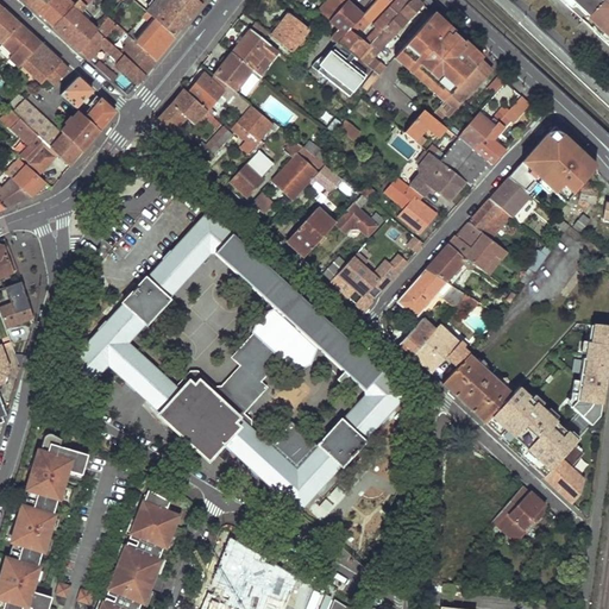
[(22,0),(37,13),(49,0),(22,0)]
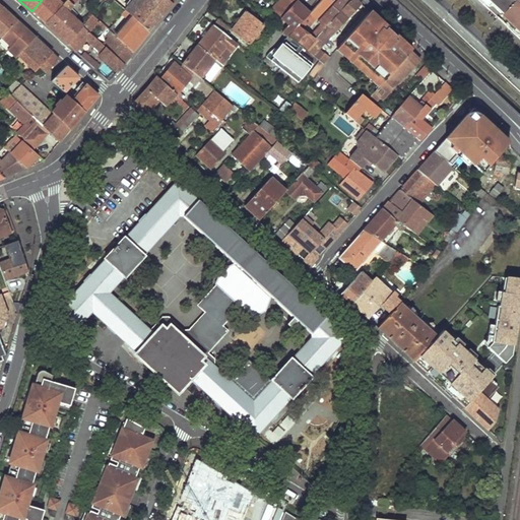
[(42,0),(31,11),(45,23),(60,7),(54,1),(55,0),(42,0)]
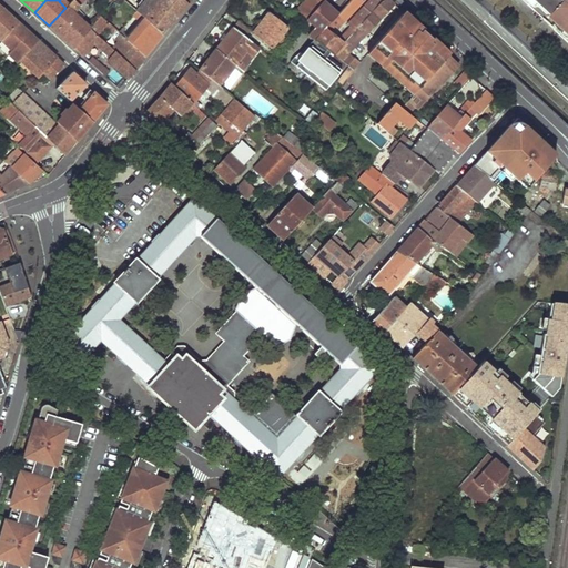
[(49,26),(72,48),(89,29),(73,13),(80,6),(73,0),(72,0),(66,8),(49,26)]
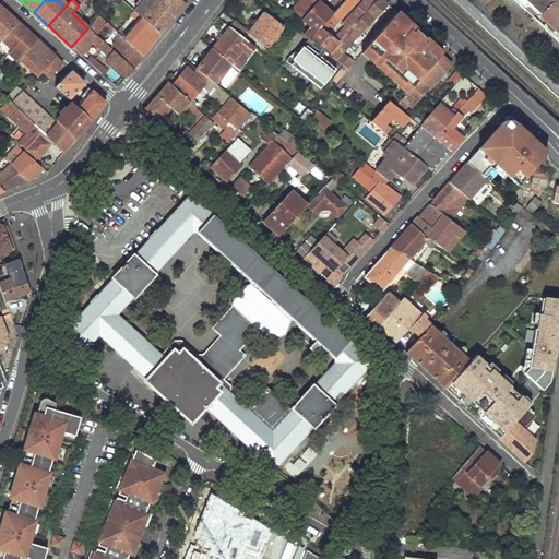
[(110,0),(108,3),(116,11),(120,6),(139,22),(127,36),(119,28),(120,27),(111,20),(107,25),(114,31),(142,56),(161,35),(141,18),(120,0),(110,0)]
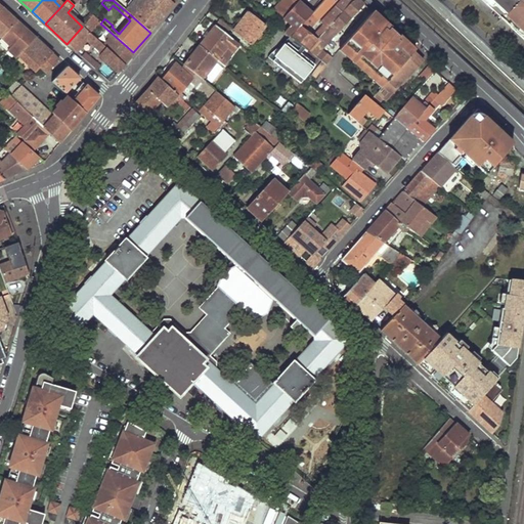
[(150,33),(174,5),(168,0),(147,0),(132,16),(150,33)]
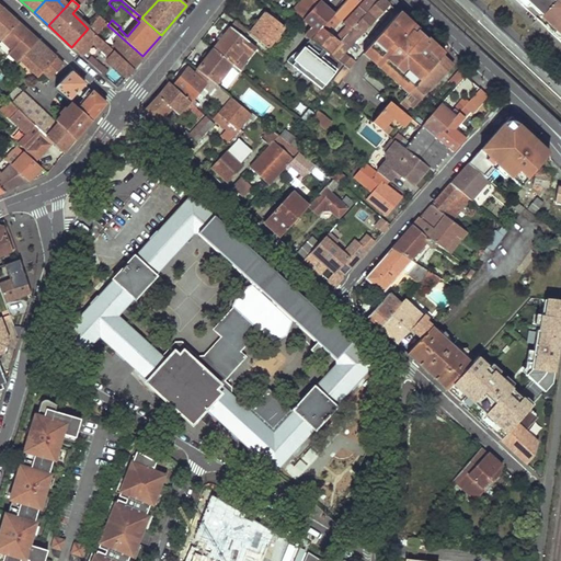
[(302,20),(319,2),(318,0),(317,0),(305,0),(295,12),(302,20)]
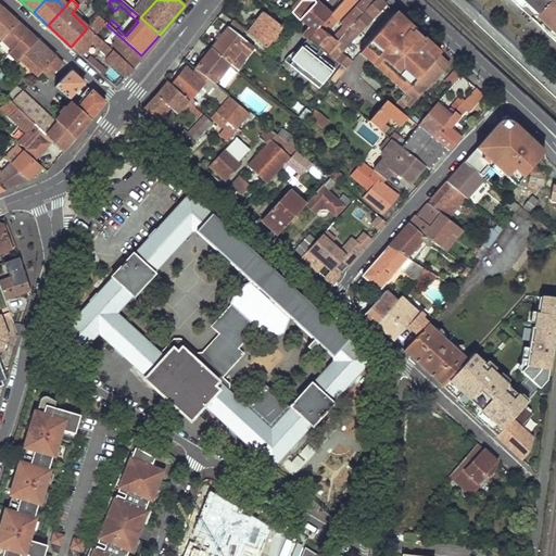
[(374,0),(362,0),(340,24),(342,26),(330,39),(323,32),(333,20),(330,16),(325,23),(324,22),(308,39),(327,53),(340,38),(339,37),(374,0)]
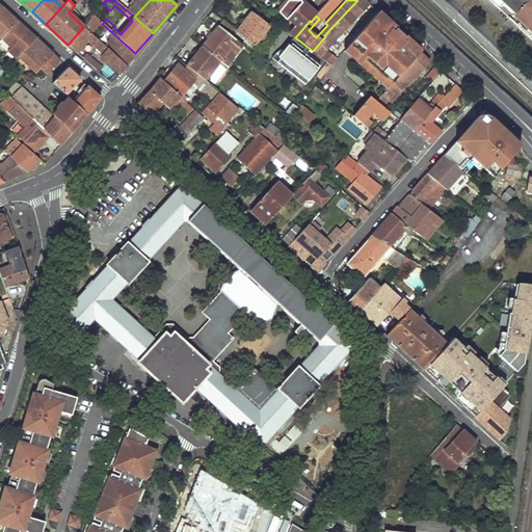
[(369,4),(365,0),(357,0),(324,35),(325,36),(313,51),(330,67),(336,59),(326,51),(369,4)]
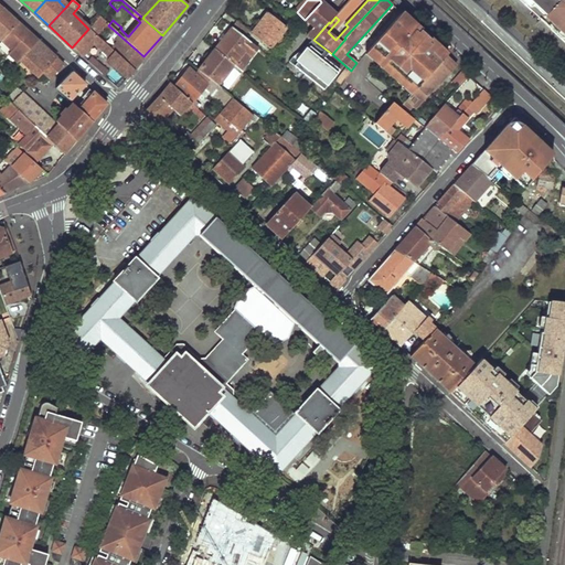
[(363,0),(350,0),(336,16),(336,17),(339,20),(342,22),(363,0)]
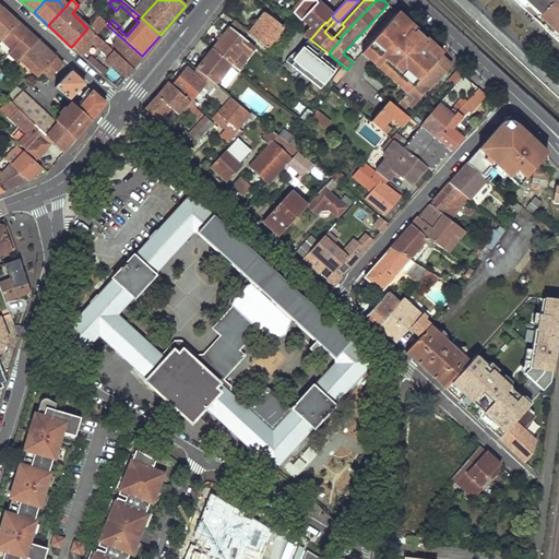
[(558,0),(513,0),(535,20),(537,21),(539,20),(540,18),(545,22),(544,23),(543,25),(543,27),(558,42),(558,0)]
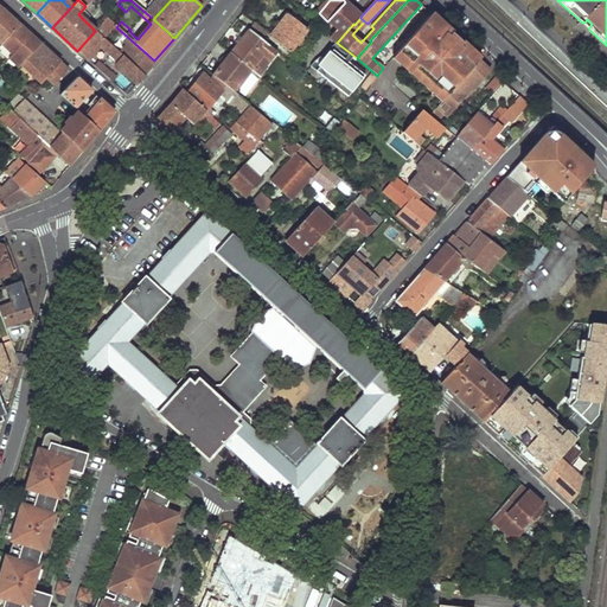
[(345,2),(327,21),(337,29),(330,37),(337,43),(353,24),(355,25),(360,18),(360,17),(345,2)]
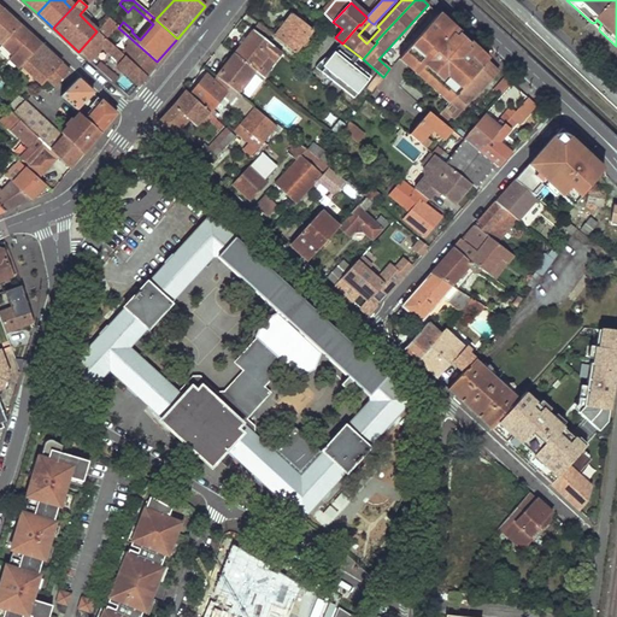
[(0,12),(0,42),(3,45),(4,42),(21,25),(4,10),(0,12)]
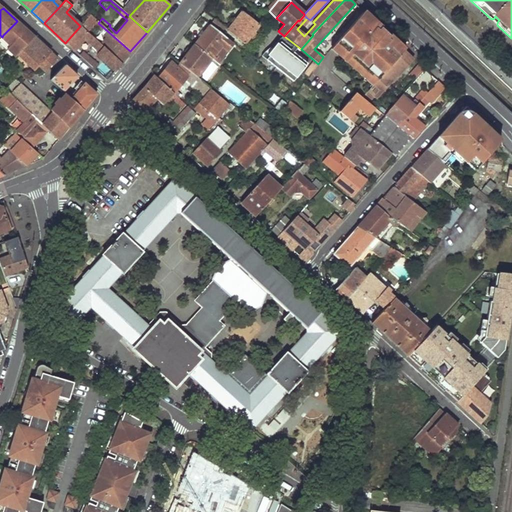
[(364,12),(360,8),(348,22),(351,25),(364,12)]
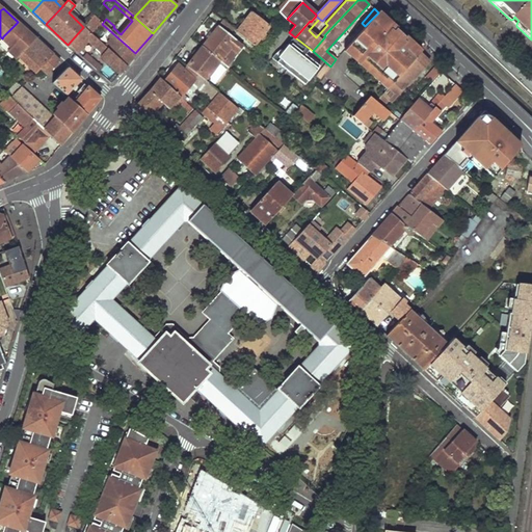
[(251,11),(236,32),(254,46),(269,25),(251,11)]
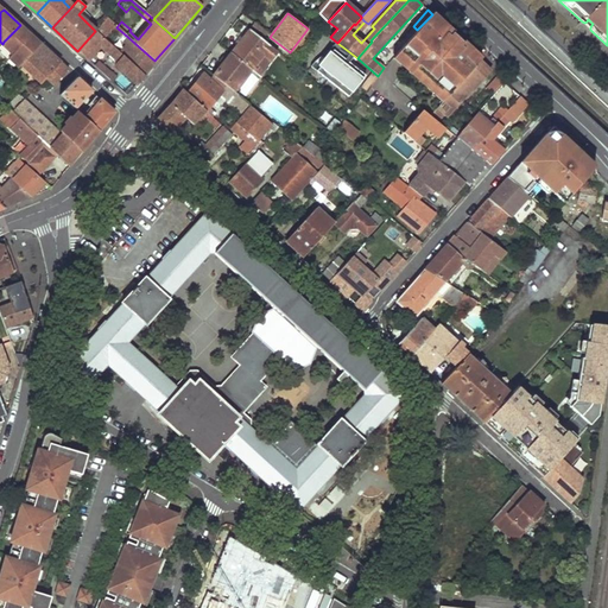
[(394,56),(397,58),(426,84),(462,43),(432,14),(417,30),(394,56)]
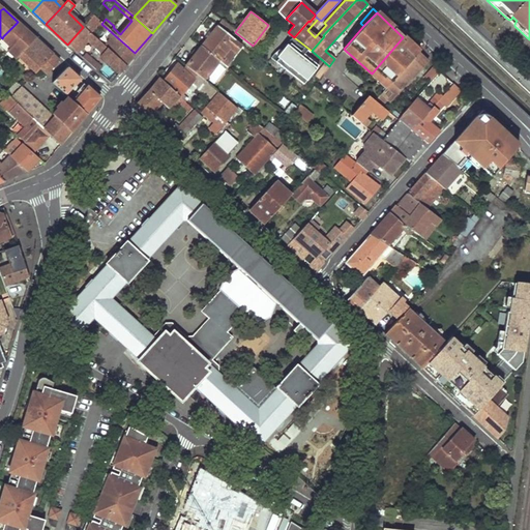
[(97,19),(93,15),(83,27),(88,30),(97,19)]
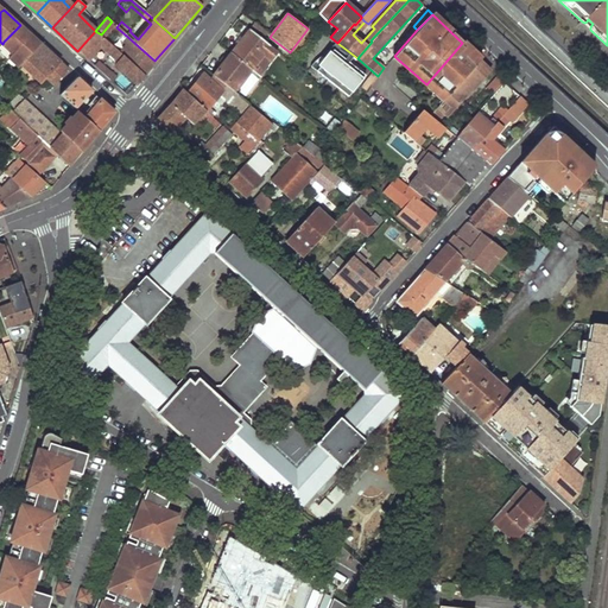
[(254,24),(249,29),(263,39),(267,33),(254,24)]
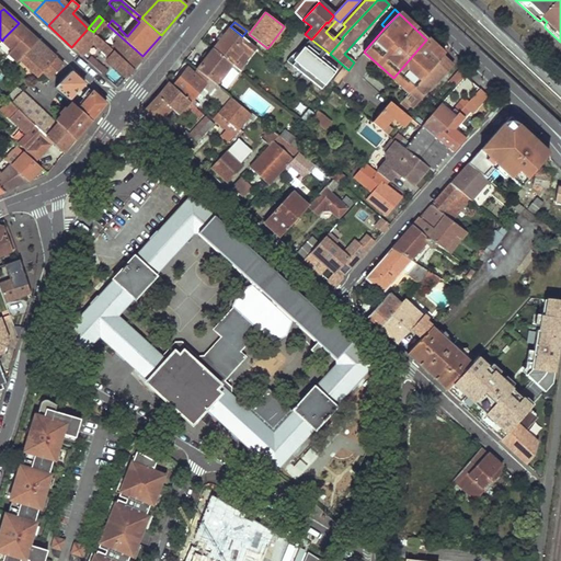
[(0,46),(0,48),(8,55),(9,54),(29,33),(19,23),(3,38),(6,41),(0,46)]
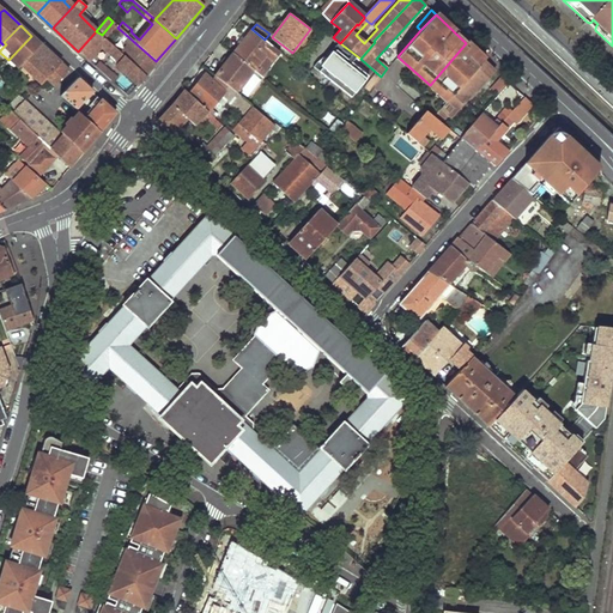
[(252,29),(234,53),(254,70),(266,55),(273,60),(280,52),(265,40),(252,29)]
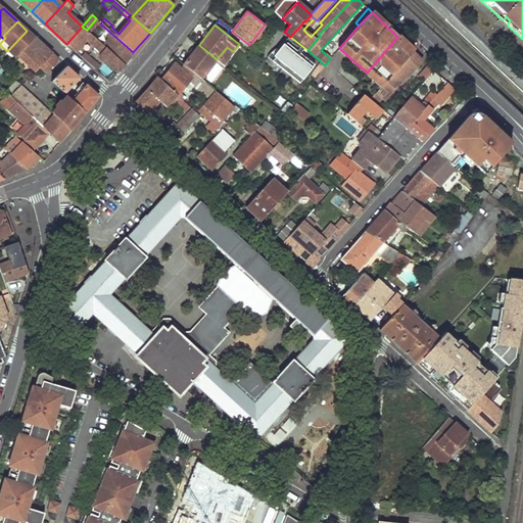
[(87,30),(82,27),(66,44),(76,51),(87,40),(102,53),(99,56),(116,73),(124,65),(107,49),(87,30)]
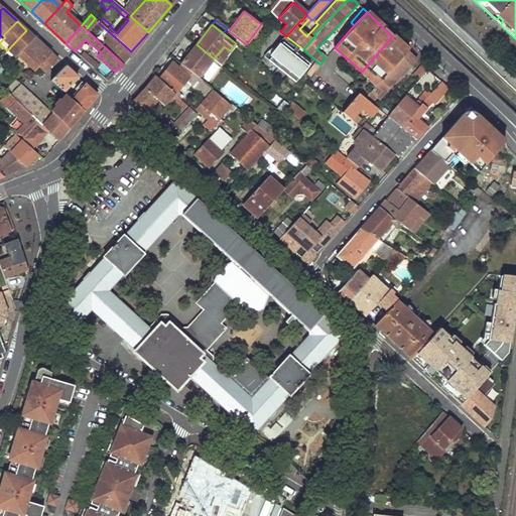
[(131,51),(105,28),(104,30),(106,32),(103,34),(112,42),(106,48),(122,65),(131,51)]
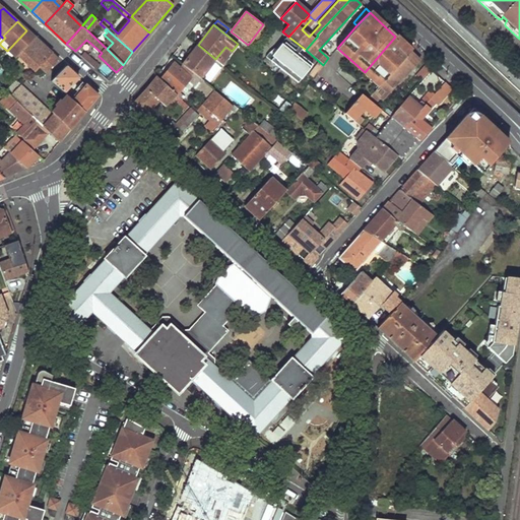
[(8,50),(16,58),(19,55),(35,38),(26,30),(8,50)]
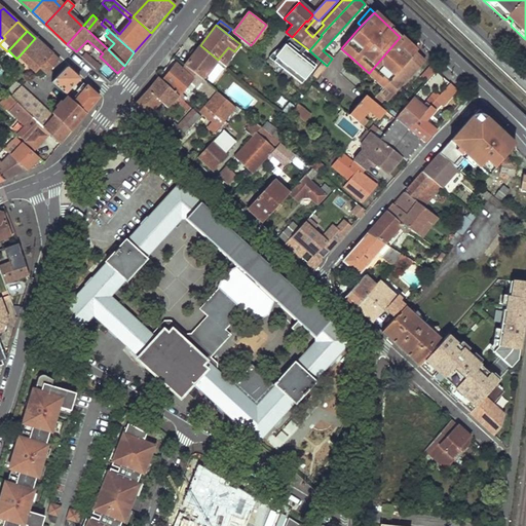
[(416,51),(400,37),(369,73),(385,87),(400,71),(399,70),(416,51)]
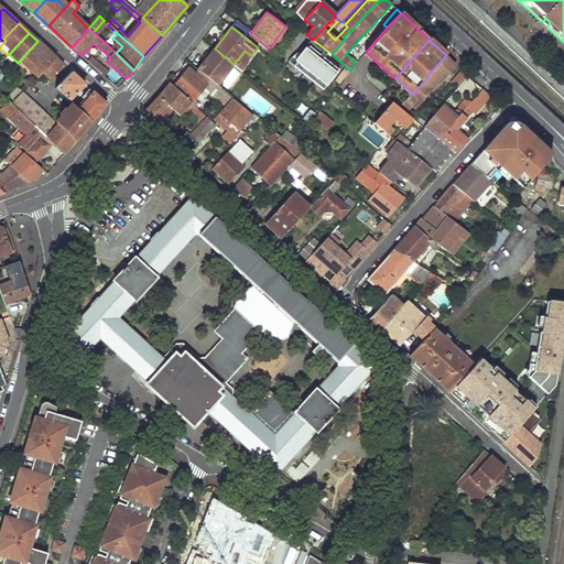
[(21,60),(39,76),(55,57),(38,41),(21,60)]
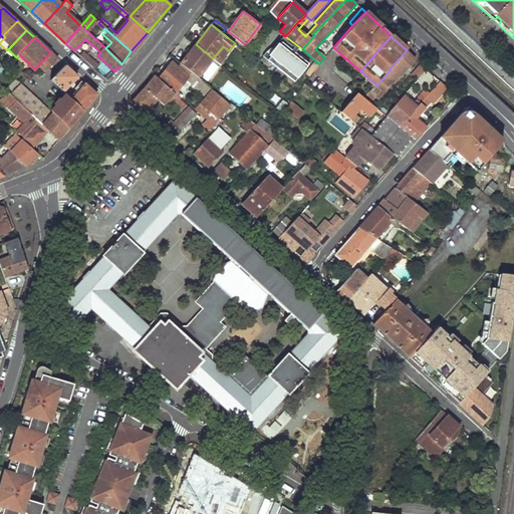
[(266,54),(291,84),(306,72),(280,42),(266,54)]
